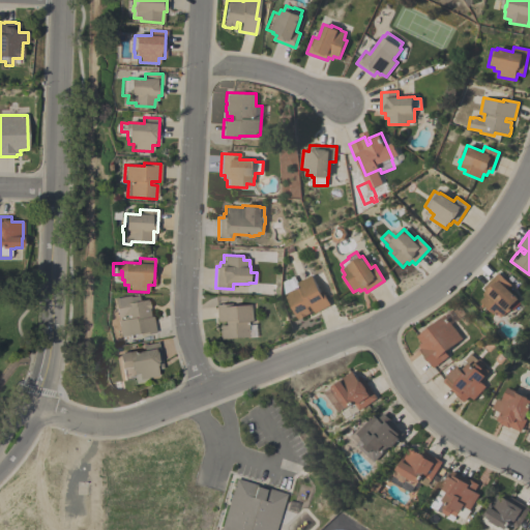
[(499,272),(511,285),(508,289),(519,299),(510,308),(511,310),(507,313),(507,312),(502,317),(497,313),(495,315),(481,301),(486,296),(483,294),(487,291),(483,289),(499,272)]
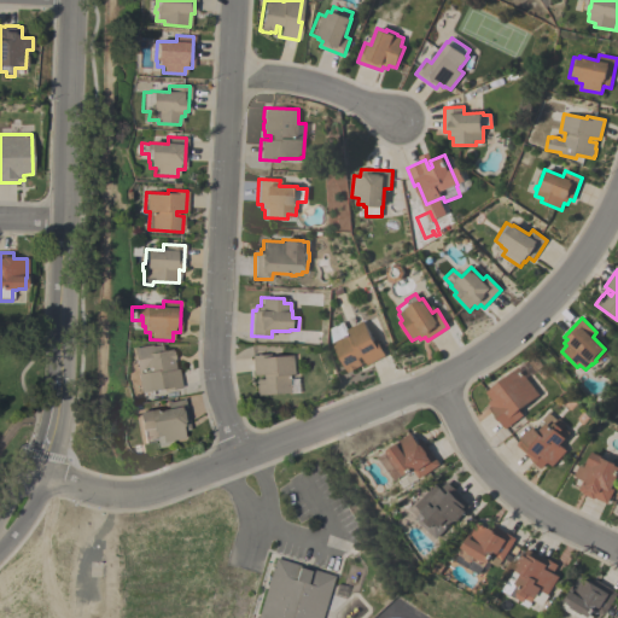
[(344,321),(348,330),(363,320),(374,339),(377,338),(385,355),(368,366),(363,356),(360,359),(363,365),(349,372),(333,343),(331,328),(344,321)]
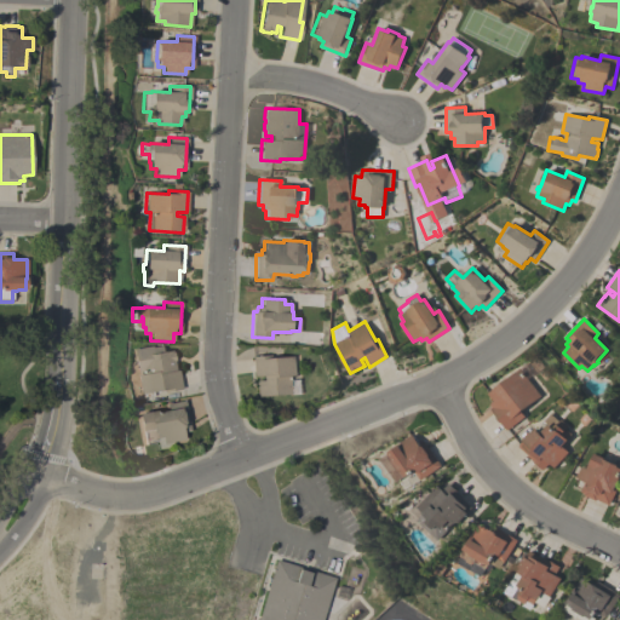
[(141,394),(137,375),(143,374),(142,371),(132,373),(130,362),(136,362),(133,349),(151,345),(151,348),(161,345),(162,352),(171,350),(172,352),(173,351),(174,361),(173,361),(176,371),(178,369),(182,389),(164,392),(162,389),(142,394),(141,394)]
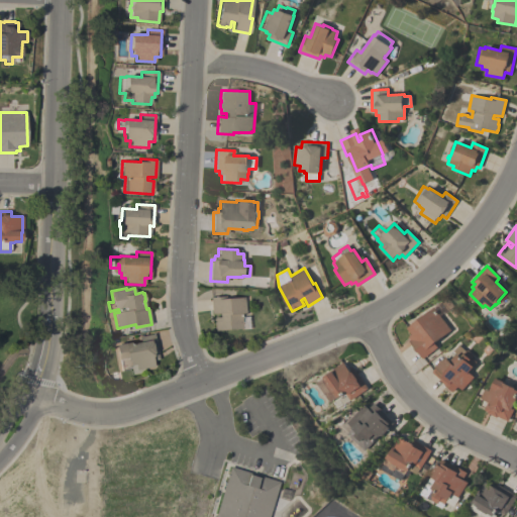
[(247,317),(248,327),(214,330),(214,329),(213,322),(214,322),(213,314),(211,314),(210,297),(224,296),(225,299),(244,297),(245,313),(241,313),(241,317),(247,317)]
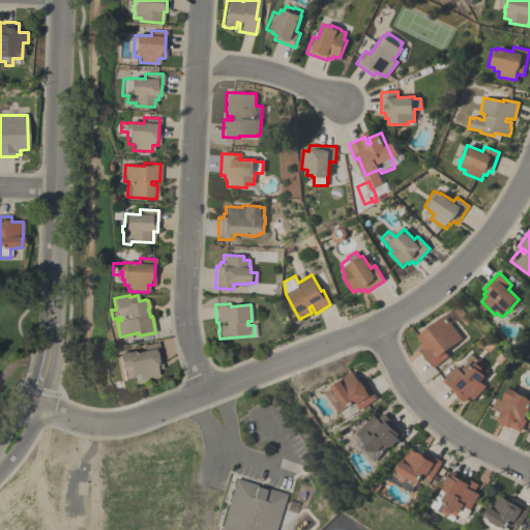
[(435,369),(420,350),(421,349),(419,346),(422,344),(417,336),(445,316),(463,339),(446,352),(449,357),(435,369)]
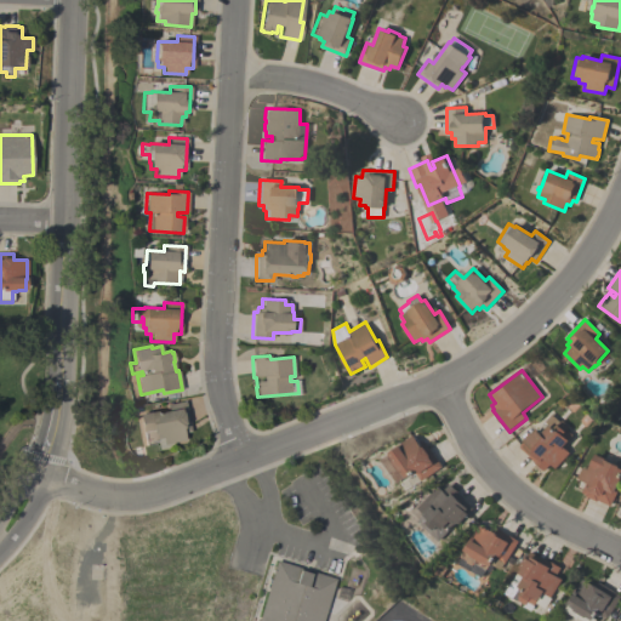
[(191,432),(183,433),(184,440),(163,444),(161,438),(157,439),(158,440),(146,443),(143,432),(141,432),(138,414),(155,410),(157,412),(167,410),(166,404),(184,402),(191,432)]
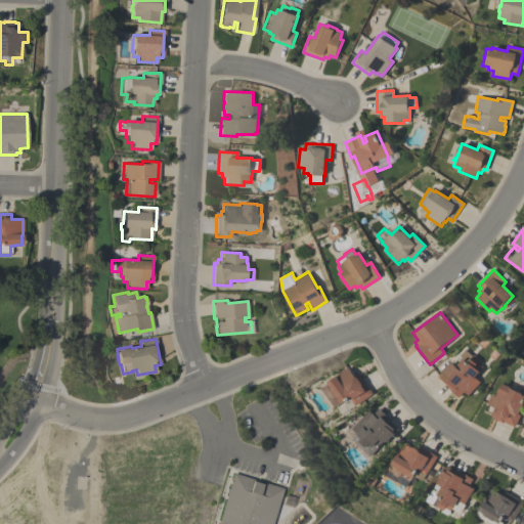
[(465,350),(472,356),(474,355),(480,360),(478,363),(483,366),(479,372),(480,372),(475,378),(480,382),(469,396),(464,392),(460,397),(447,387),(447,386),(438,378),(448,365),(450,366),(452,362),(453,363),(465,350)]
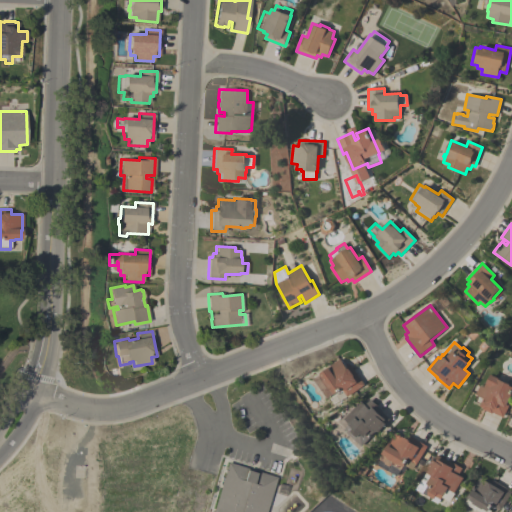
[(328,398),(314,379),(330,368),(330,367),(341,359),(349,369),(352,366),(365,384),(348,396),(343,389),(336,394),(335,392),(328,398)]
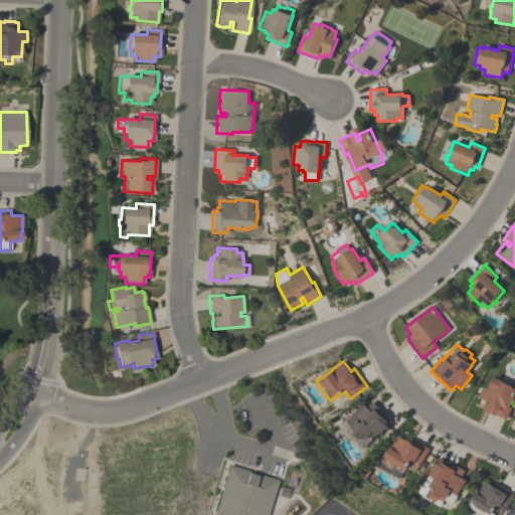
[(483,388),(487,390),(490,384),(491,384),(494,377),(502,380),(502,381),(514,387),(513,388),(514,388),(514,397),(514,400),(507,419),(496,414),(496,415),(486,411),(486,410),(483,408),(487,400),(479,397),(483,388)]
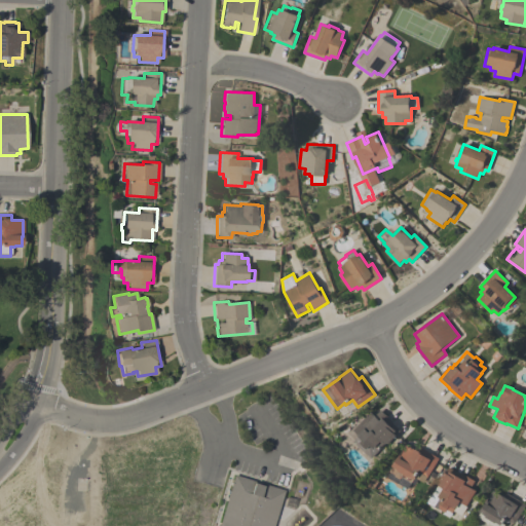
[(354,441),(360,436),(354,430),(372,412),(376,416),(382,410),(390,417),(389,418),(393,422),(392,422),(402,431),(398,436),(398,437),(391,443),(389,442),(386,445),(386,444),(373,458),(366,452),(366,453),(360,447),(354,441)]
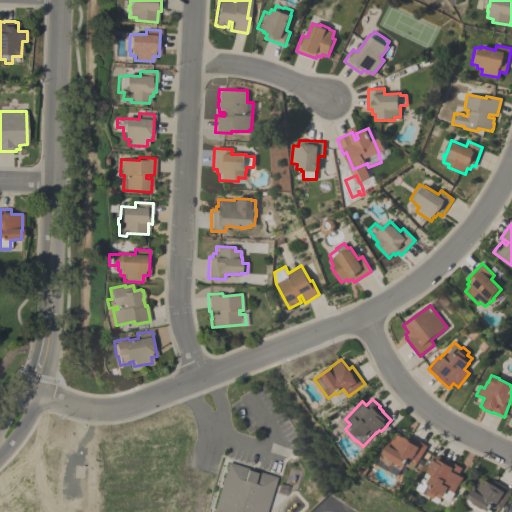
[(380,465),(383,460),(381,459),(389,446),(388,446),(396,432),(407,438),(409,435),(428,446),(417,464),(415,463),(412,468),(408,466),(407,468),(404,466),(398,476),(380,465)]
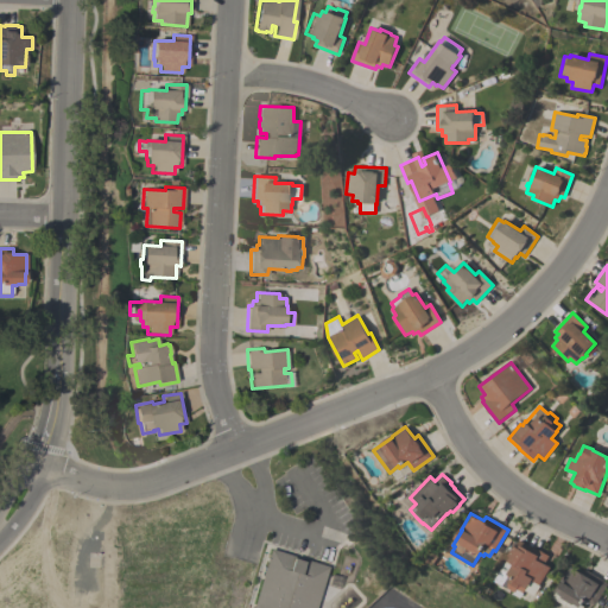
[(508,559),(520,539),(533,548),(534,546),(550,556),(545,564),(551,568),(540,586),(542,587),(536,596),(526,590),(525,593),(523,591),(521,595),(517,591),(517,593),(508,588),(508,589),(495,582),(508,559)]
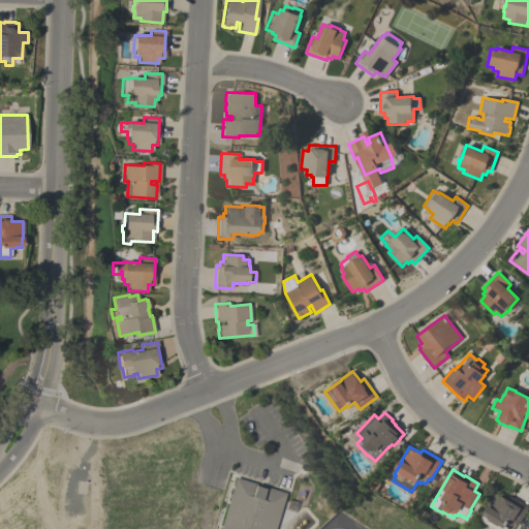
[(219,528),(235,477),(255,484),(255,486),(263,489),(265,487),(285,493),(274,528),(219,528)]
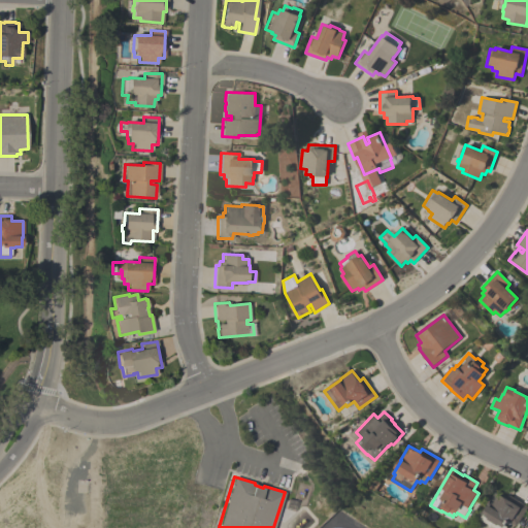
[(507,527),(506,527),(496,527),(492,525),(492,526),(481,519),(484,514),(484,515),(487,508),(486,508),(496,492),(506,498),(508,494),(527,506),(518,525),(509,521),(506,526),(507,527)]
